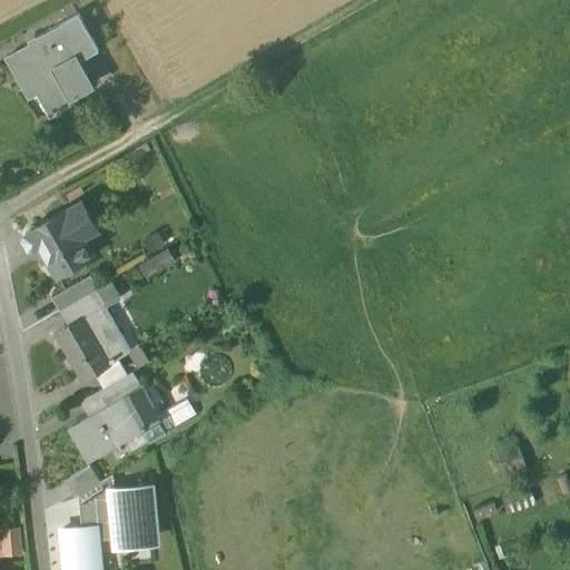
[(36,81),(51,109),(74,97),(72,95),(58,69),(75,59),(97,48),(78,15),(36,38),(38,43),(31,47),(30,46),(8,58),(25,88),(36,81)]
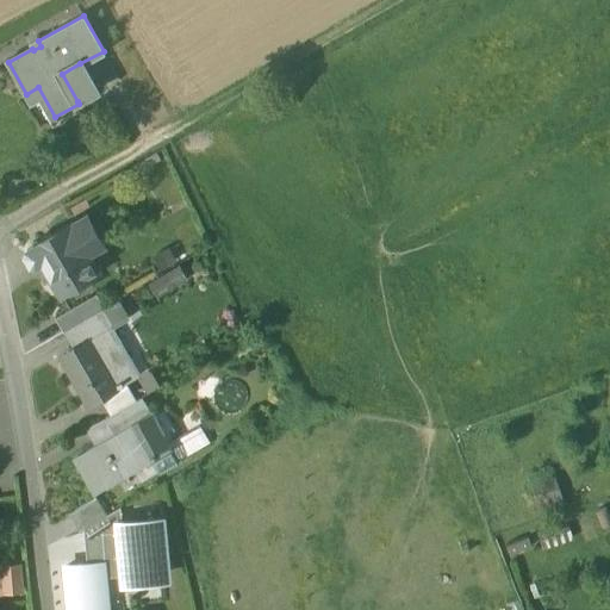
[(95,91),(80,63),(62,74),(78,101),(95,91)]
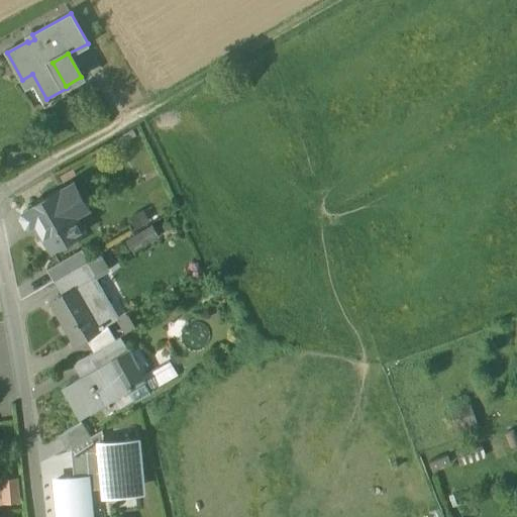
[(58,190),(27,208),(33,218),(53,249),(83,231),(70,210),(85,201),(74,183),(59,192),(58,190)]
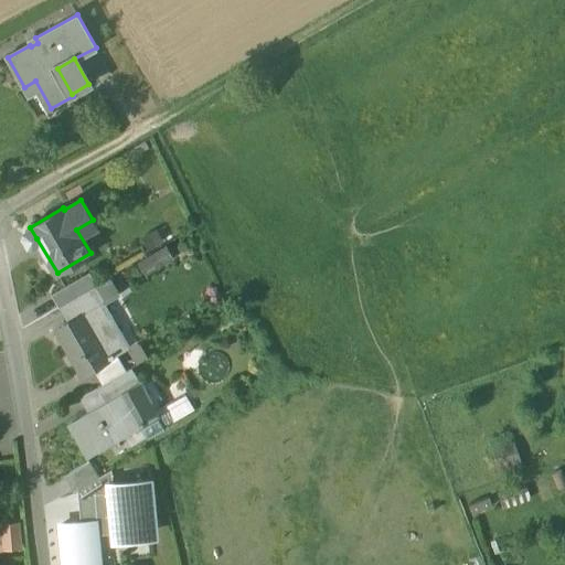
[(32,242),(36,238),(30,227),(25,230),(24,234),(28,241),(32,242)]
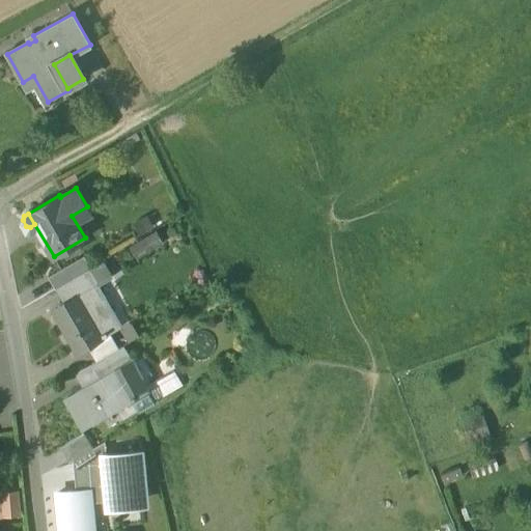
[(156,230),(146,215),(132,224),(140,239),(156,230)]
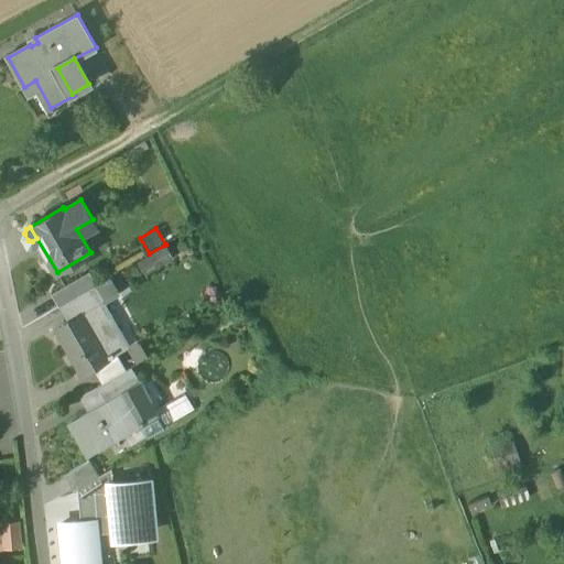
[(138,262),(144,274),(173,257),(166,246),(138,262)]
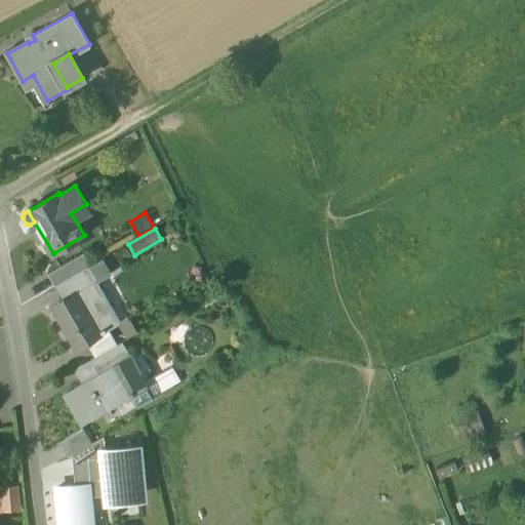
[(47,273),(54,284),(87,266),(90,264),(83,252),(47,273)]
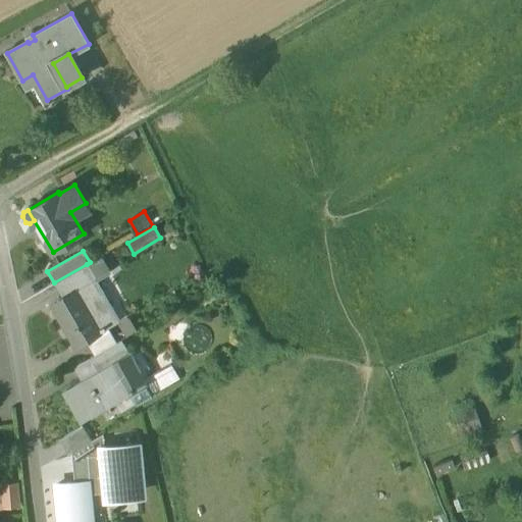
[(90,262),(87,264),(95,278),(96,280),(111,271),(102,255),(90,262)]
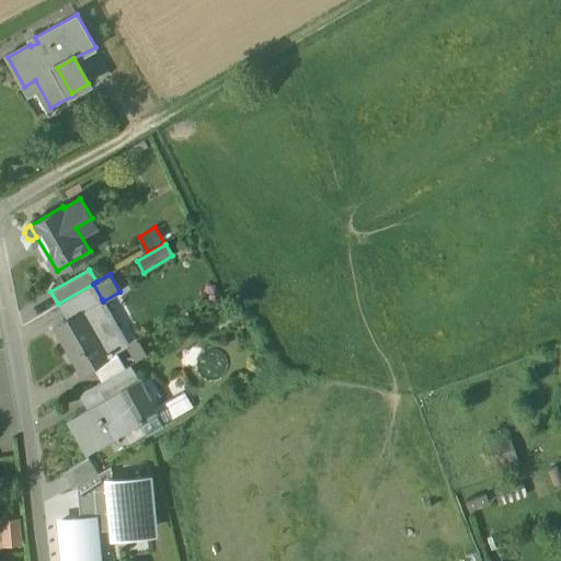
[(102,299),(93,284),(58,304),(67,319),(102,299)]
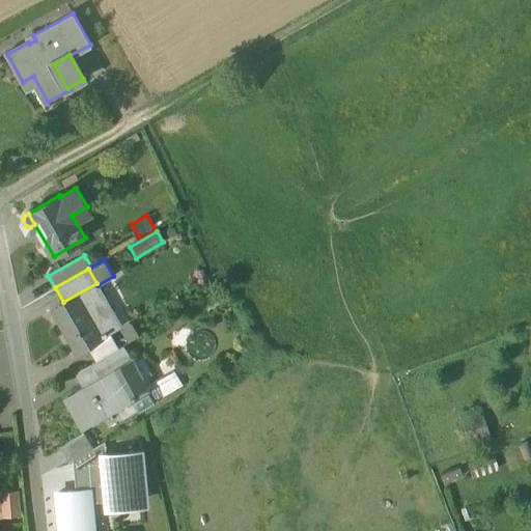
[(52,309),(77,352),(82,348),(114,330),(121,326),(98,285),(96,283),(63,302),(52,309)]
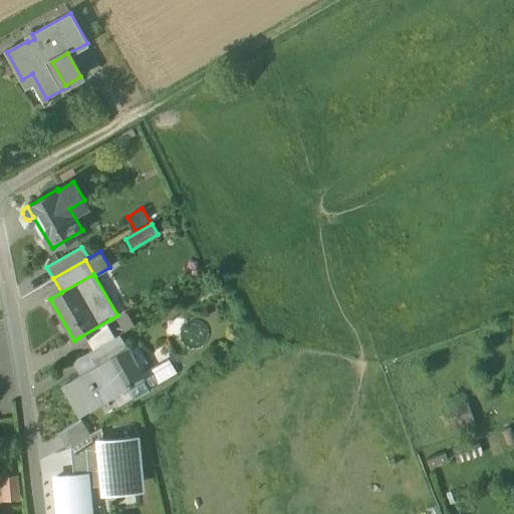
[(117,315),(110,319),(118,332),(135,323),(126,309),(117,315)]
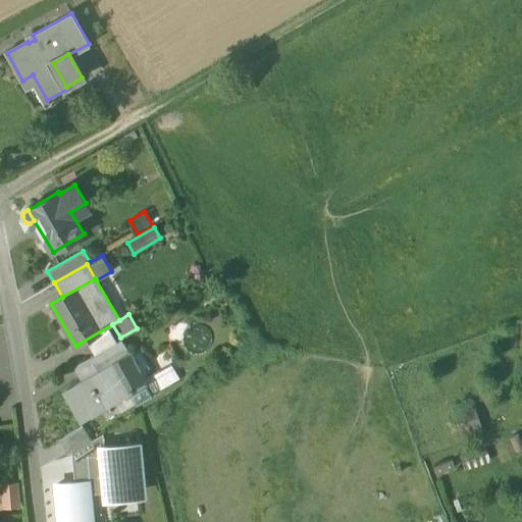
[(81,343),(89,357),(120,337),(112,324),(81,343)]
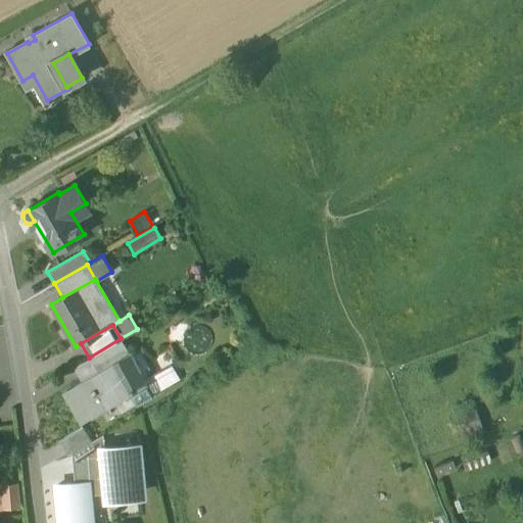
[(89,358),(96,370),(128,350),(121,340),(122,340),(121,338),(89,358)]
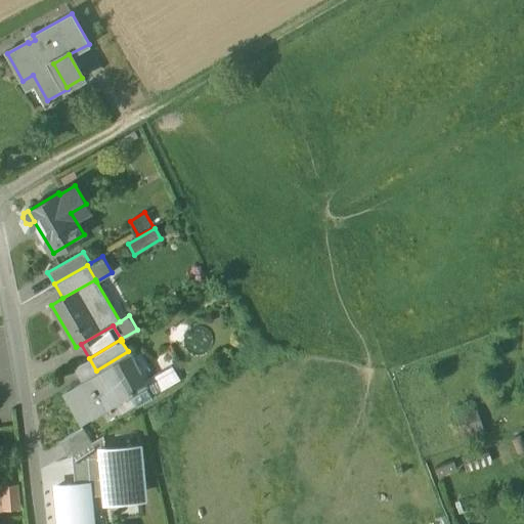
[(60,391),(80,423),(145,383),(137,368),(138,368),(128,351),(96,370),(81,379),(60,391)]
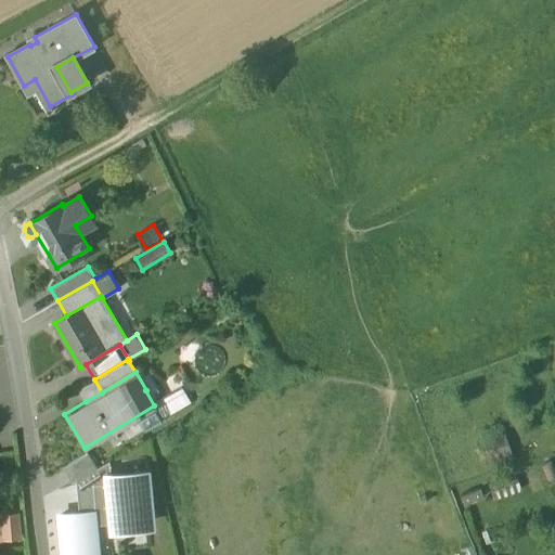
[(102,392),(94,379),(78,389),(86,401),(102,392)]
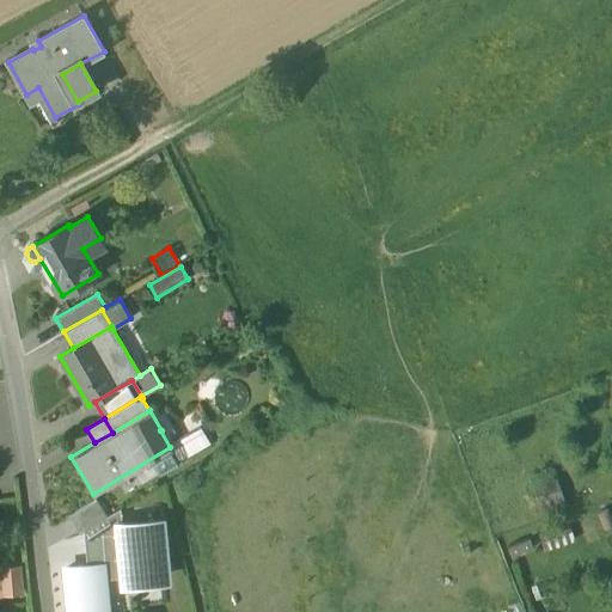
[(171,452),(153,461),(160,475),(179,465),(171,452)]
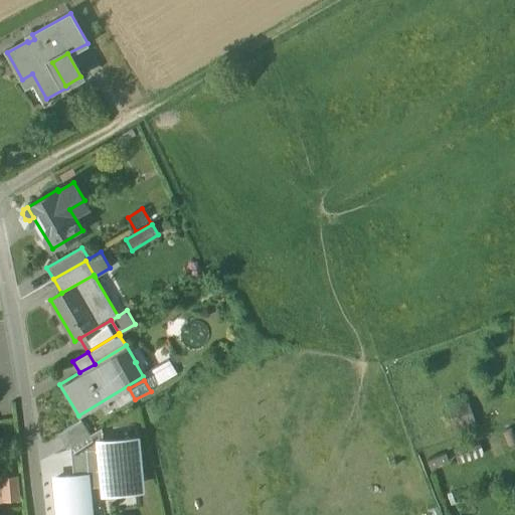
[(477,432),(472,411),(451,417),(456,438),(477,432)]
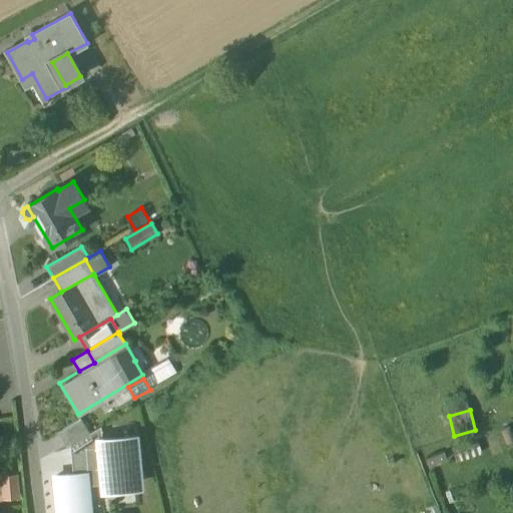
[(66,446),(70,444),(89,432),(80,417),(57,430),(66,446)]
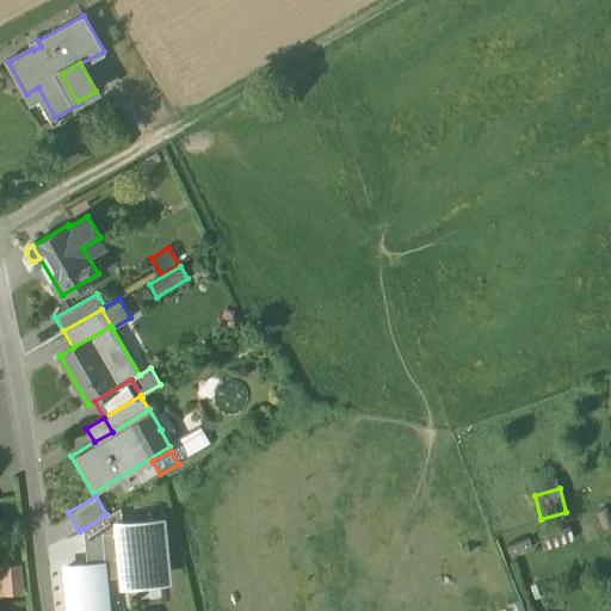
[(121,506),(106,514),(84,529),(87,565),(100,563),(102,578),(125,575),(121,523),(122,523),(121,506)]
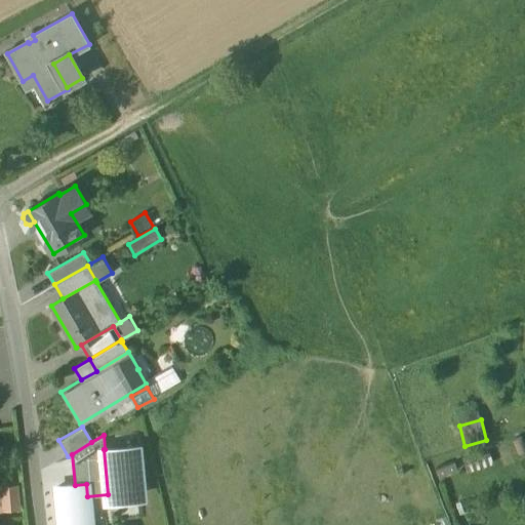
[(109,494),(109,498),(142,495),(136,446),(105,449),(104,449),(108,494),(109,494)]
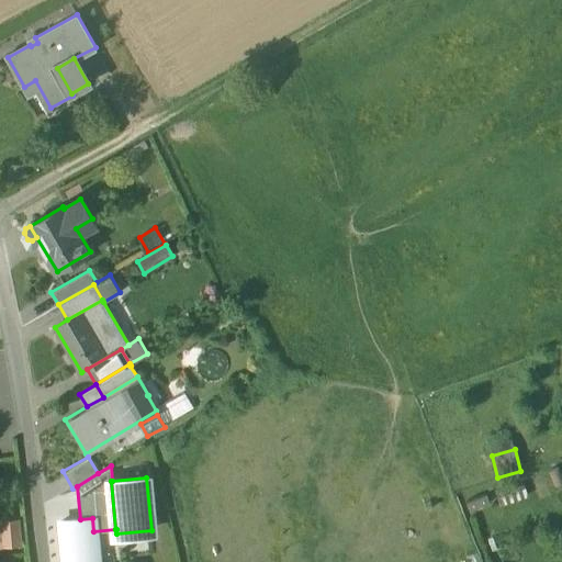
[(525,484),(496,495),(501,508),(529,497),(525,484)]
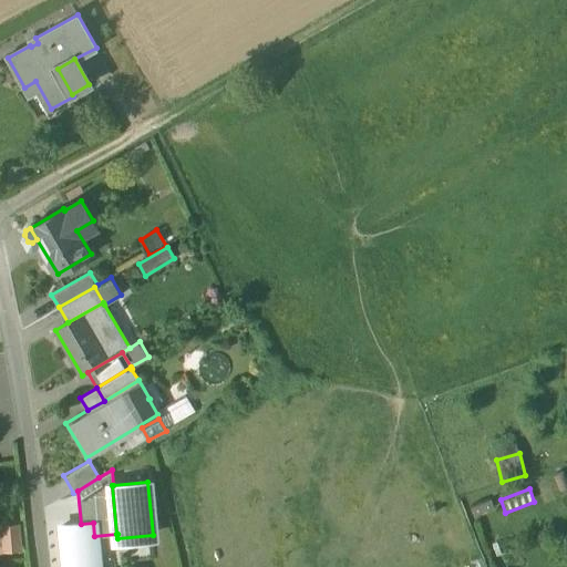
[(490,495),(468,503),(474,516),(495,508),(490,495)]
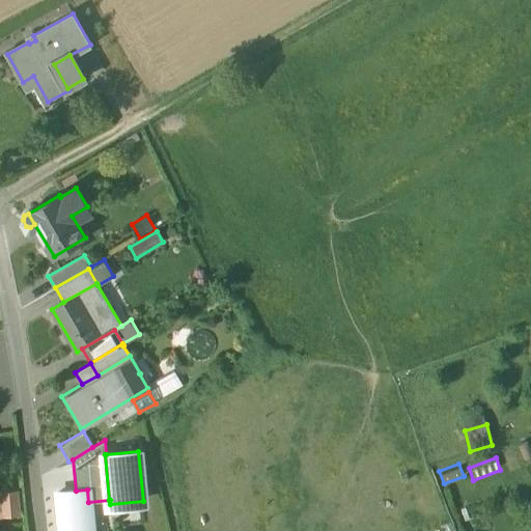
[(22,516),(20,490),(0,491),(0,497),(1,518),(22,516)]
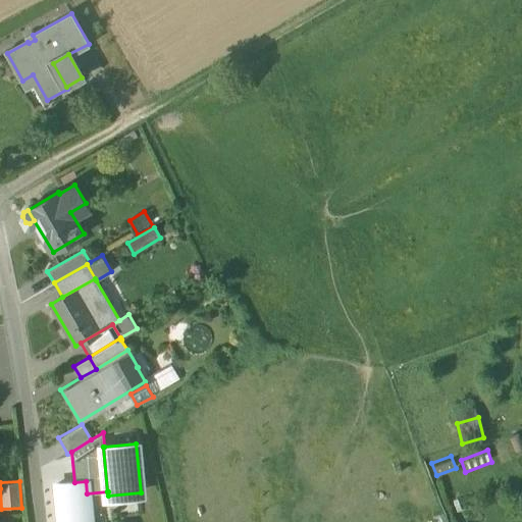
[(57,484),(60,521),(89,521),(87,493),(86,481),(74,482),(57,484)]
